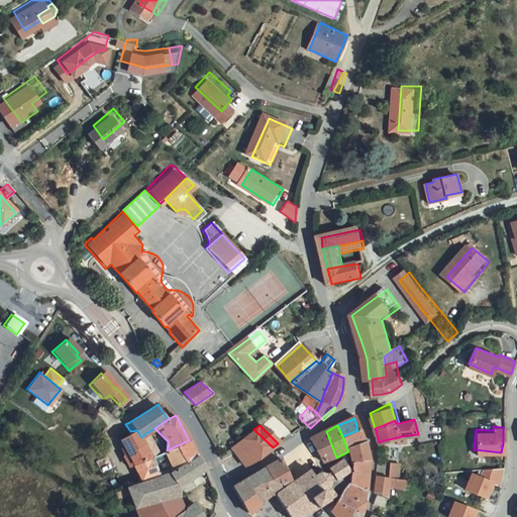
[(167,450),(168,441),(154,428),(146,433),(157,455),(167,450)]
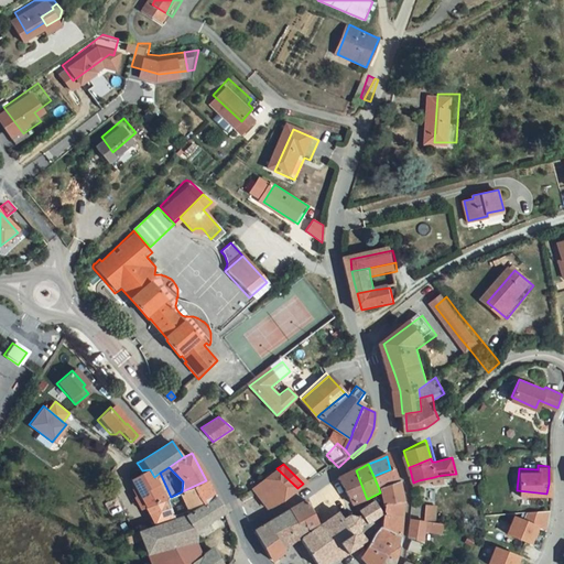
[(288,496),(297,488),(277,468),(252,487),(266,508),(277,502),(288,496)]
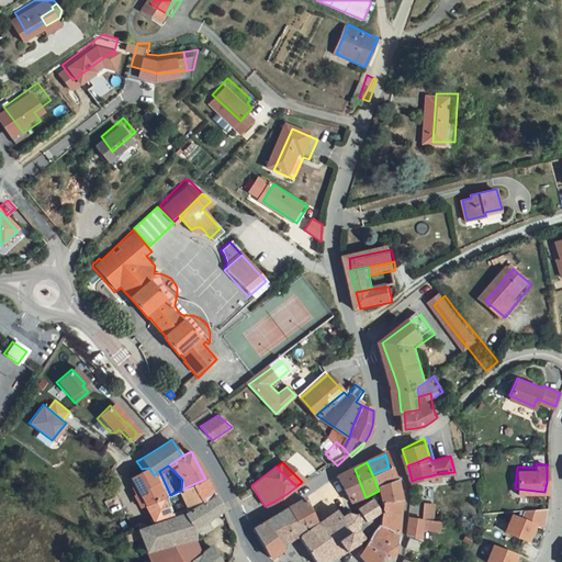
[(142,469),(131,475),(153,518),(171,513),(164,498),(154,475),(149,468),(142,469)]
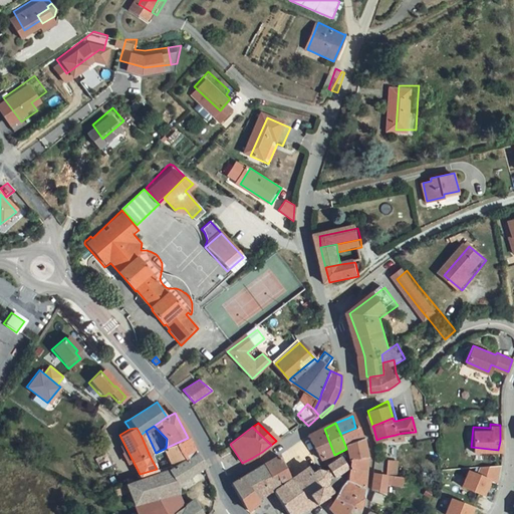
[(360,442),(355,428),(340,434),(345,446),(360,442)]
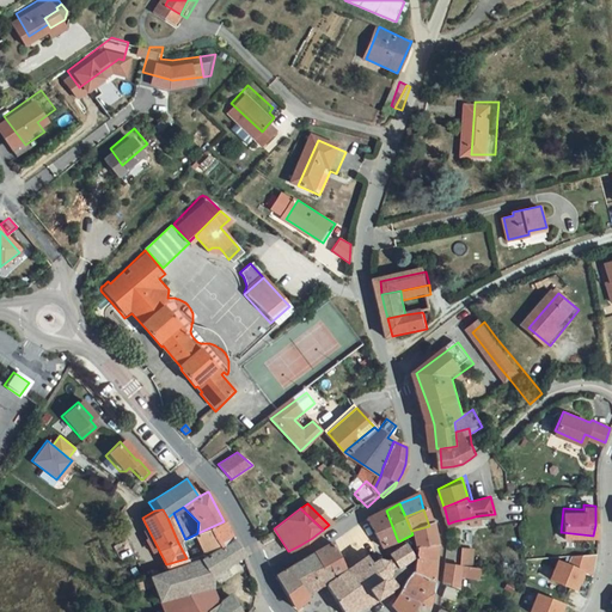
[(381,548),(398,542),(386,510),(368,520),(381,548)]
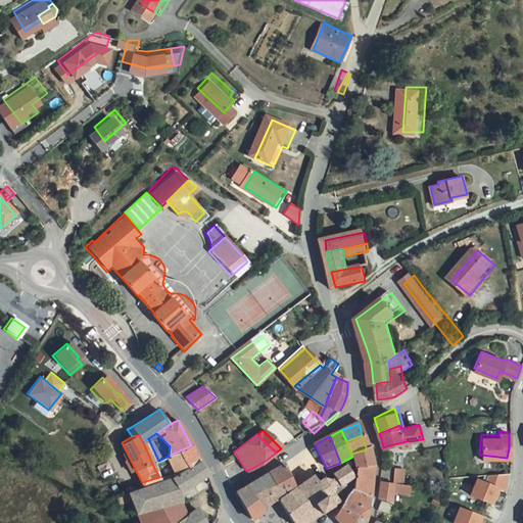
[(158,461),(148,438),(143,442),(152,464),(158,461)]
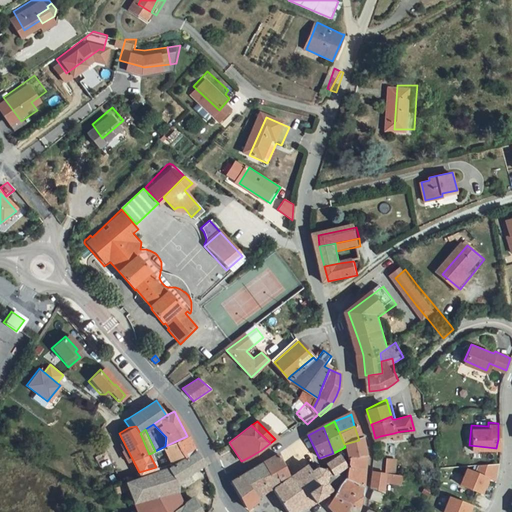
[(195,451),(187,436),(165,446),(155,451),(149,454),(156,467),(167,463),(167,464),(169,465),(195,451)]
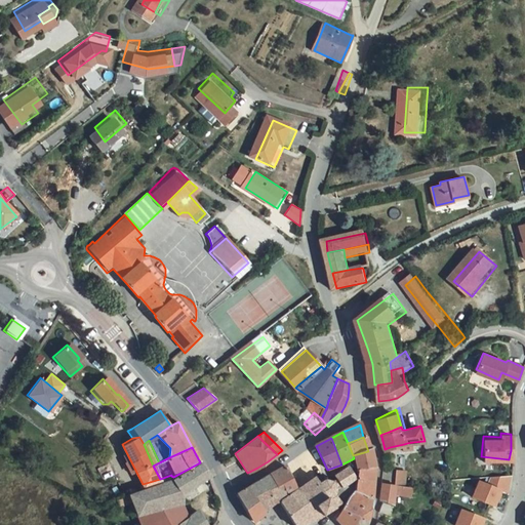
[(371,467),(368,451),(353,455),(354,458),(355,471),(371,467)]
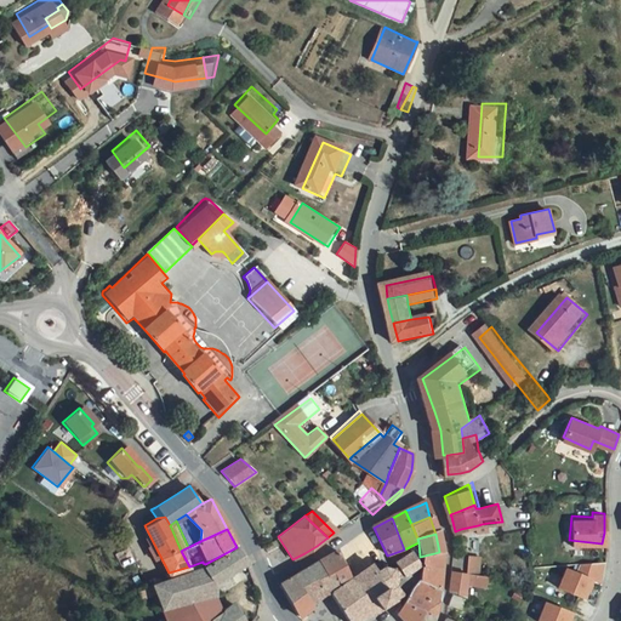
[(151,584),(160,607),(214,592),(215,581),(244,562),(237,547),(205,564),(169,577),(151,584)]
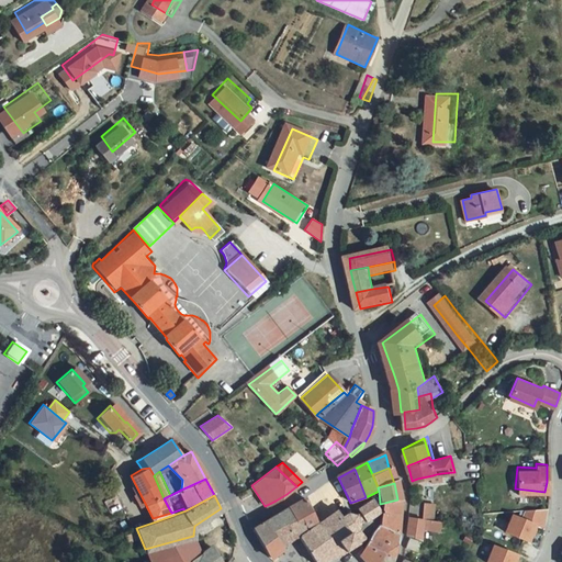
[(305,498),(290,507),(298,519),(302,517),(307,526),(316,520),(305,498)]
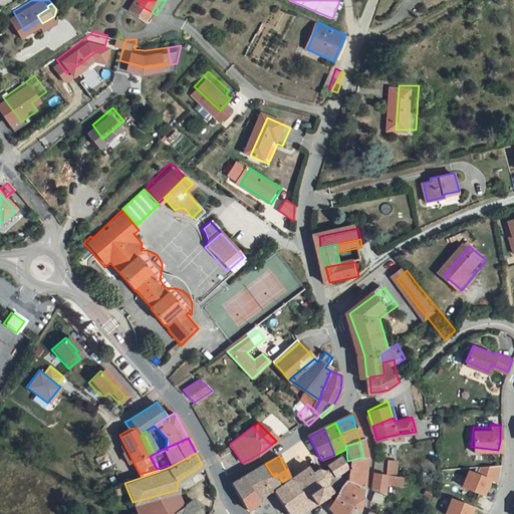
[(377,469),(390,471),(400,473),(402,458),(391,457),(378,456),(378,457),(377,469)]
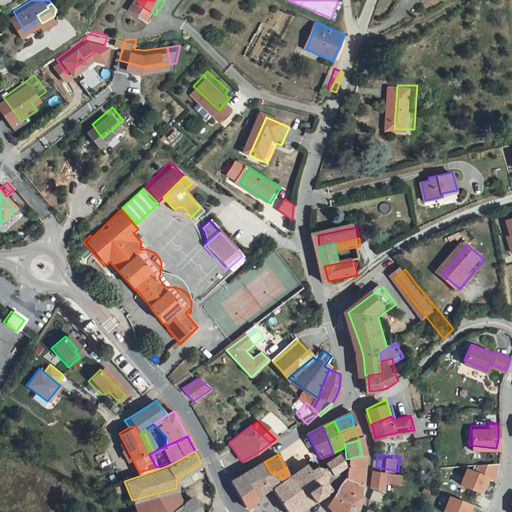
[(361,485),(362,455),(346,459),(344,468),(343,477),(343,479),(361,485)]
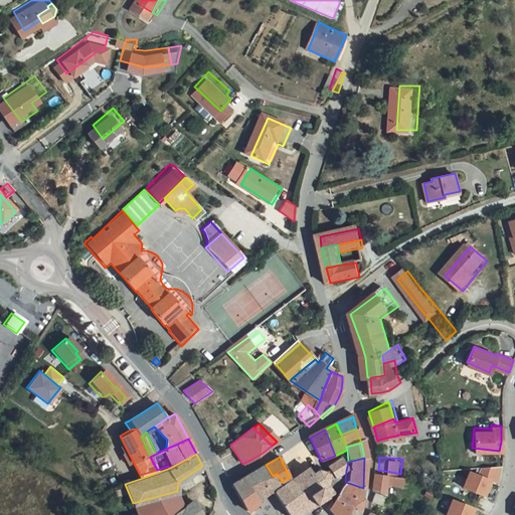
[(309,468),(283,485),(274,491),(289,514),(291,514),(312,504),(333,490),(328,483),(328,482),(329,479),(329,476),(331,475),(333,477),(345,470),(340,461),(327,468),(328,469),(329,470),(328,472),(326,473),(326,472),(323,470),(319,470),(316,471),(313,473),(309,468)]
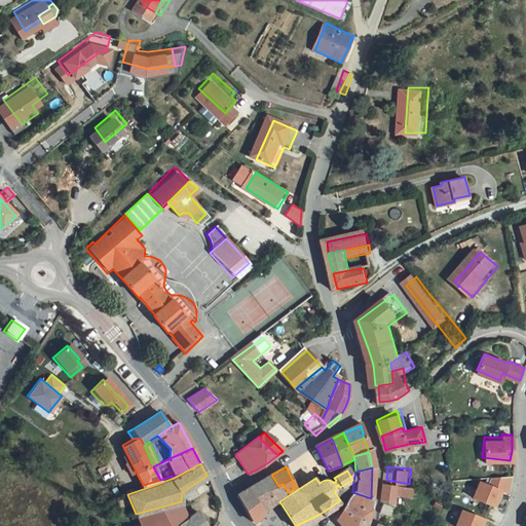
[(504,489),(509,471),(487,474),(484,481),(476,478),(470,493),(491,501),(497,487),(504,489)]
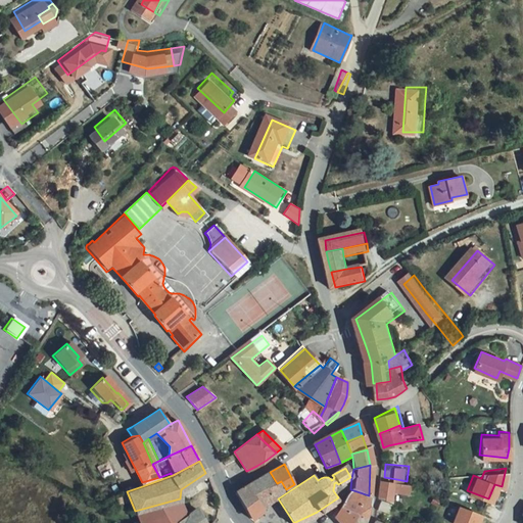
[(247,484),(254,495),(263,506),(265,505),(274,497),(278,498),(287,492),(286,489),(281,481),(277,483),(270,472),(247,484)]
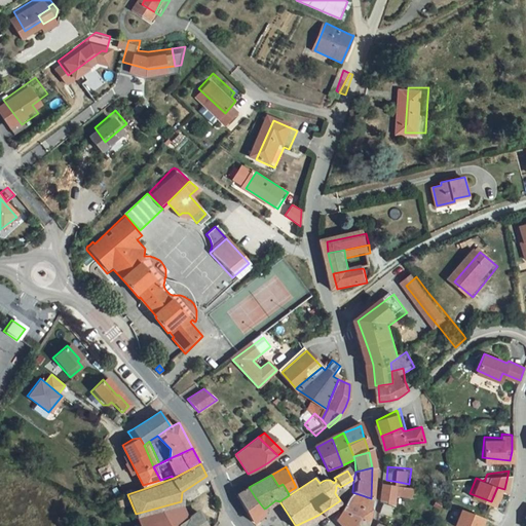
[(398,490),(399,482),(386,480),(383,496),(397,501),(398,490)]
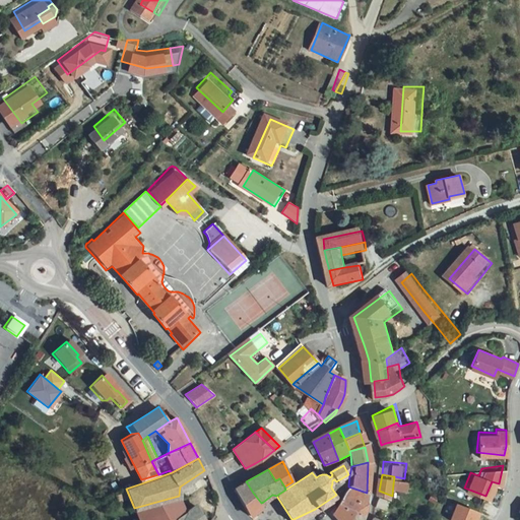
[(404,478),(394,476),(393,484),(409,486),(409,479),(408,479),(404,478)]
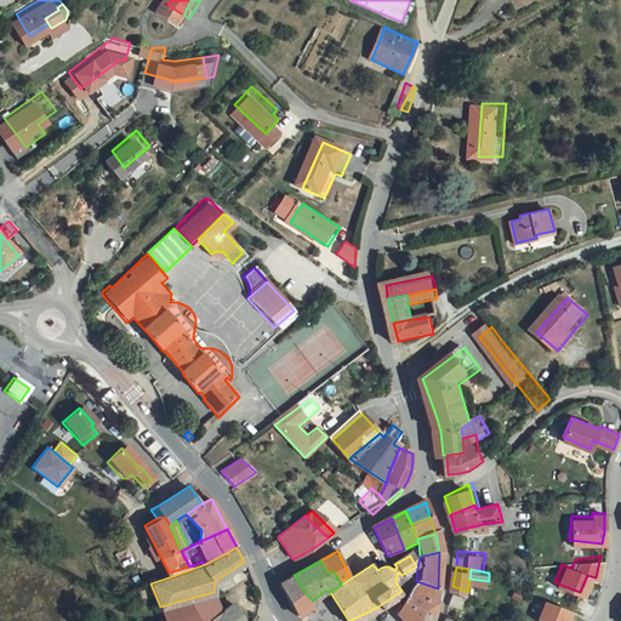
[(142,575),(129,580),(132,588),(146,582),(142,575)]
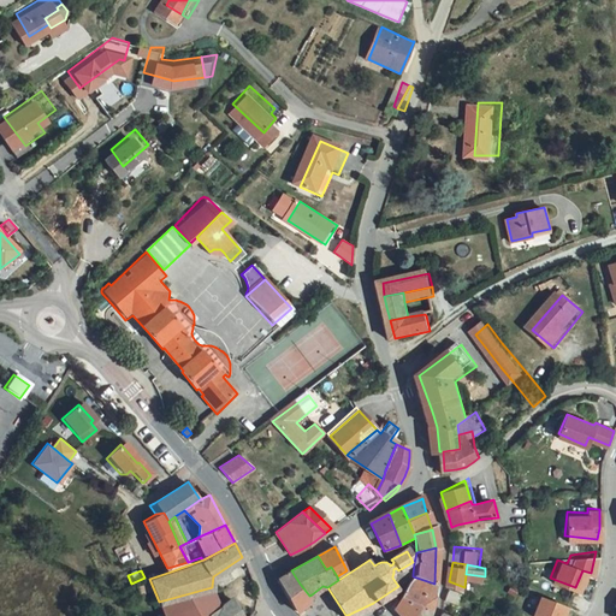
[(285,592),(300,584),(291,570),(278,579),(285,592)]
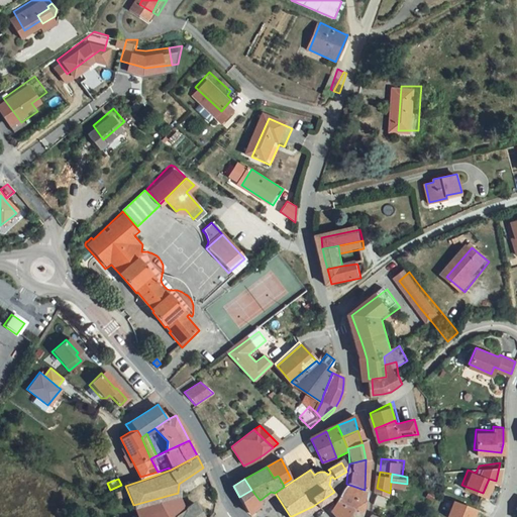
[(346,484),(333,502),(348,507),(359,510),(365,490),(346,484)]
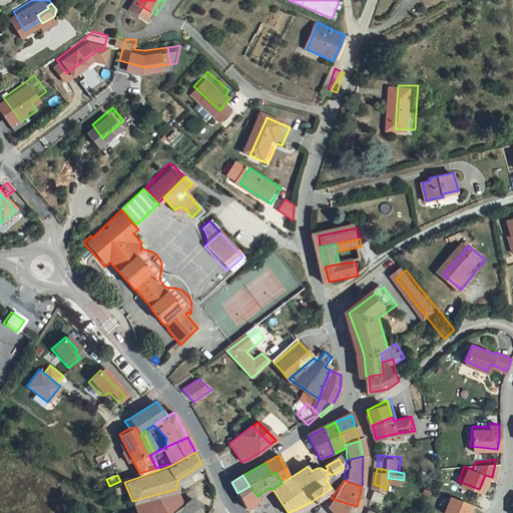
[(258,496),(249,486),(237,493),(246,506),(254,500),(257,502),(262,498),(260,495),(258,496)]
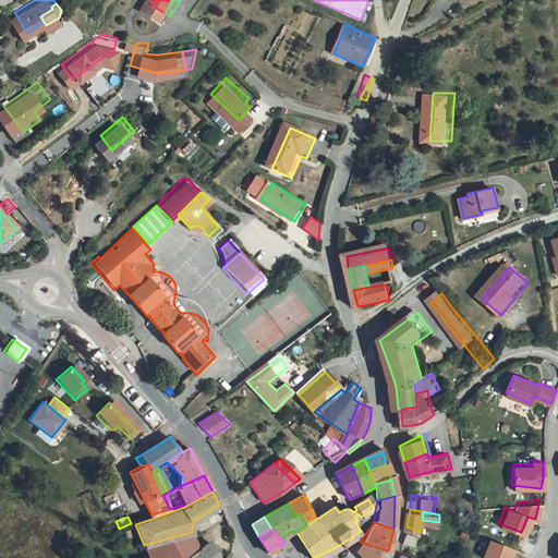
[(421,534),(410,530),(405,540),(416,544),(421,534)]
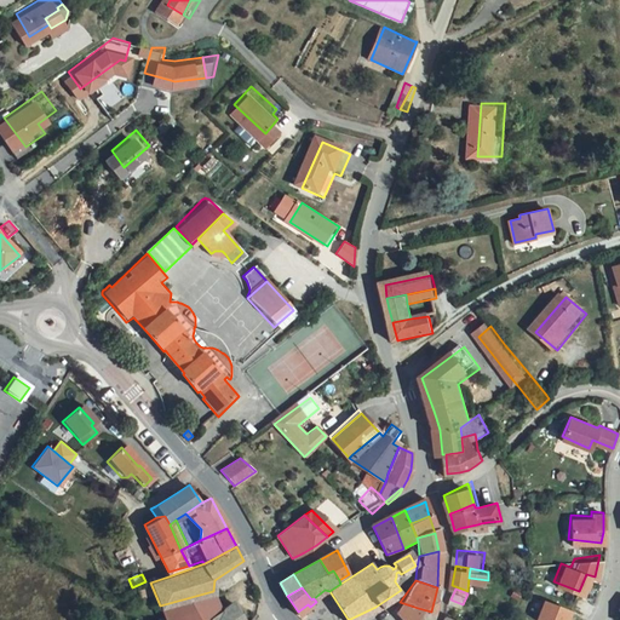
[(223,607),(213,591),(160,606),(165,619),(193,619),(208,614),(223,607)]
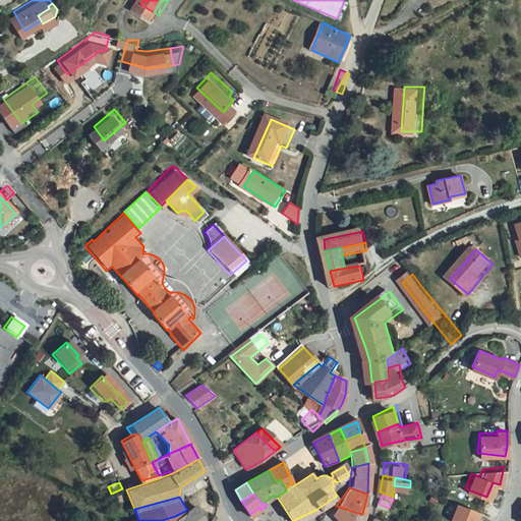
[(475,505),(454,497),(448,512),(456,516),(453,520),(472,520),(470,520),(475,505)]
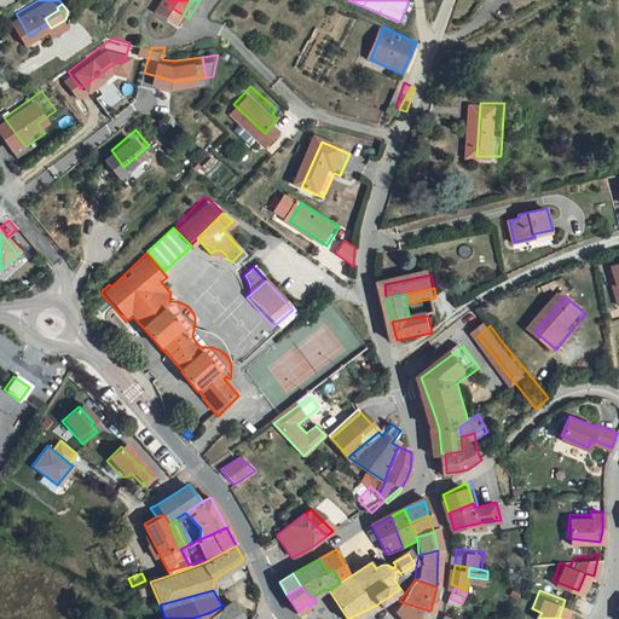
[(223,606),(208,613),(210,618),(243,618),(231,600),(223,606)]
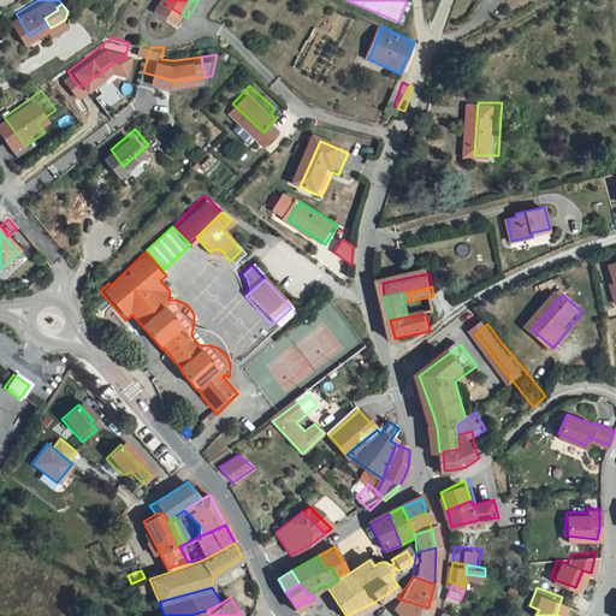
[(400,615),(409,615),(415,604),(397,598),(391,606),(400,615)]
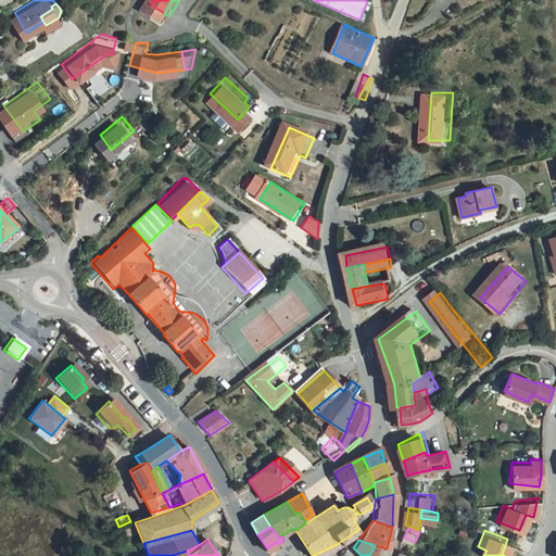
[(139,544),(134,547),(137,555),(141,555),(143,555),(139,544)]
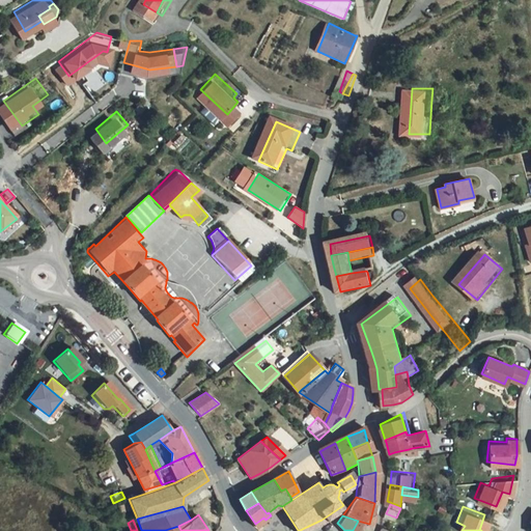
[(353,530),(366,530),(369,524),(358,521),(353,530)]
